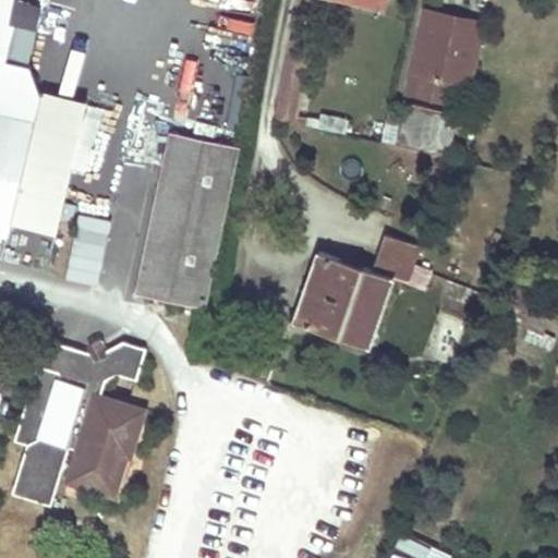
[(0,0),(0,110),(35,120),(41,93),(41,91),(32,61),(9,56),(11,48),(19,0),(0,0)]
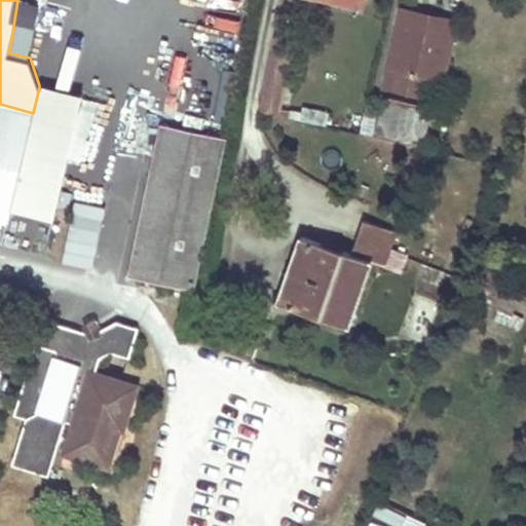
[(405,104),(407,89),(427,0),(384,0),(364,92),(405,104)]
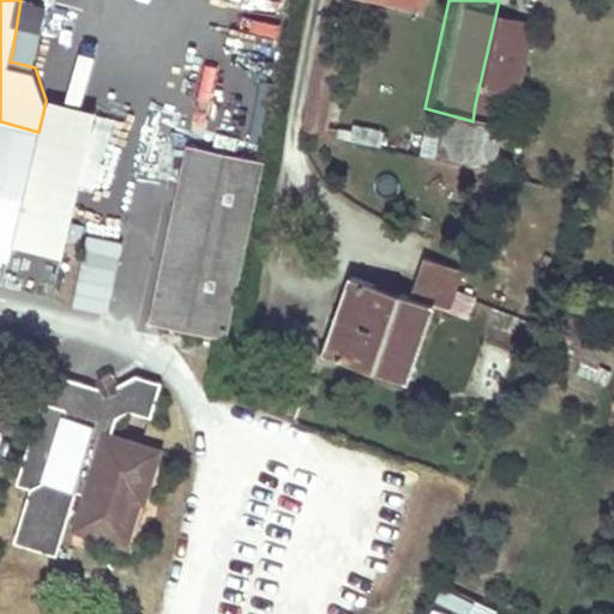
[(350,48),(321,43),(305,132),(380,145),(383,134),(336,125),(350,48)]
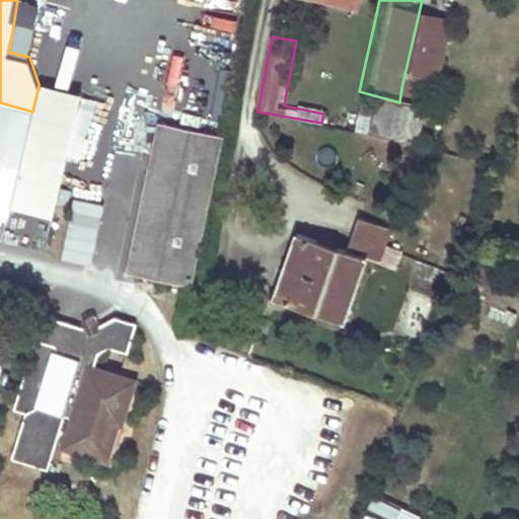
[(82,96),(39,86),(32,112),(10,205),(55,216),(82,96)]
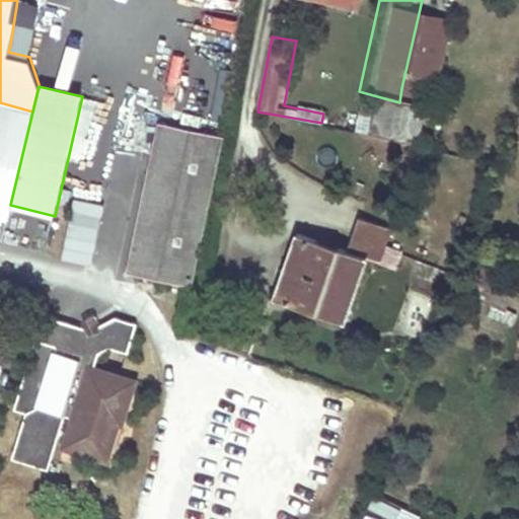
[(372,130),(414,142),(423,110),(381,99),(372,130)]
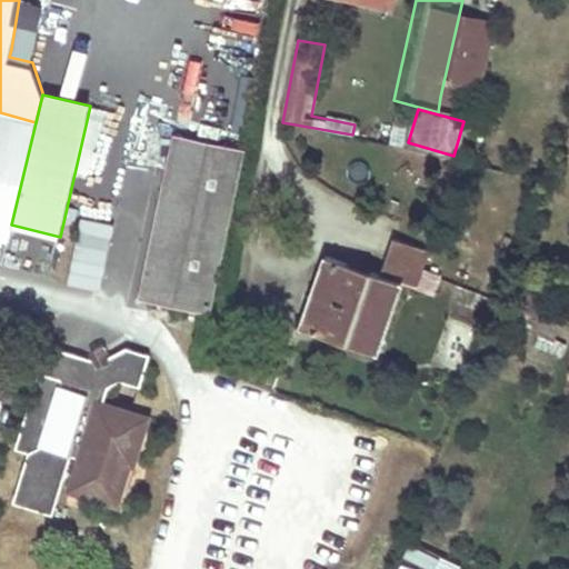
[(36,122),(0,112),(0,240),(7,242),(11,225),(36,122)]
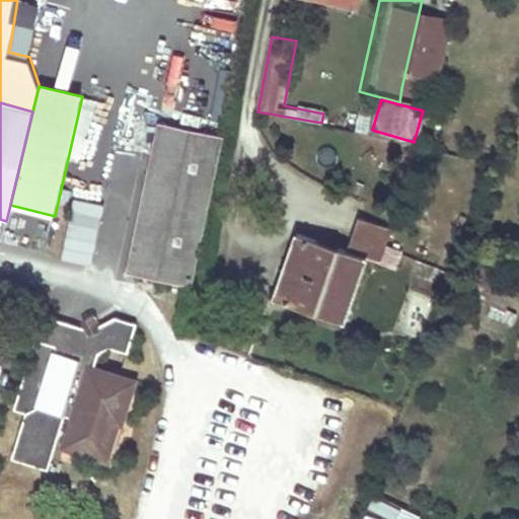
[(225,132),(157,119),(126,274),(194,288),(225,132)]
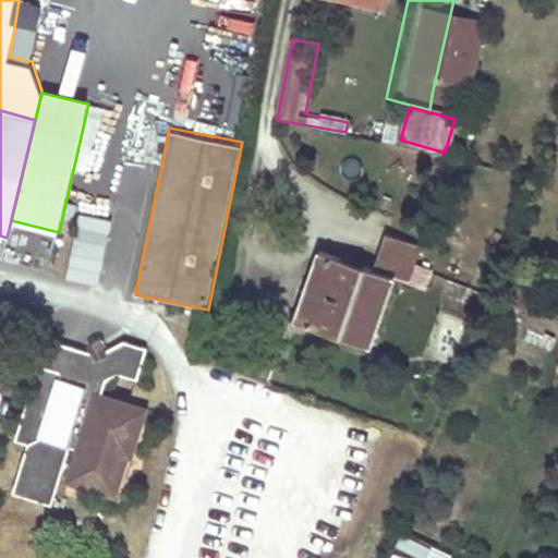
[(98,287),(112,221),(80,215),(65,280),(98,287)]
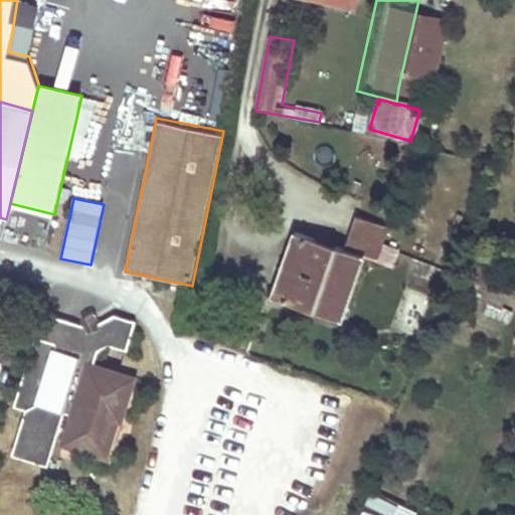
[(339,249),(290,234),(278,274),(286,278),(277,303),(338,322),(359,259),(373,263),(383,229),(349,217),(339,249)]
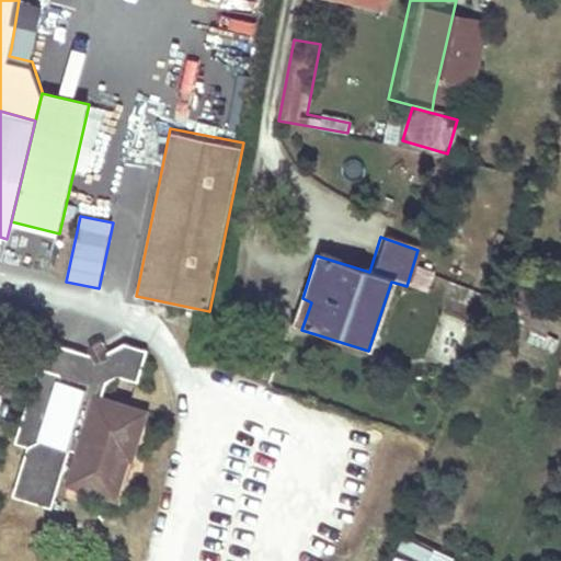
[(92,353),(47,340),(15,442),(27,446),(12,494),(57,508),(65,485),(93,391),(101,393),(104,380),(117,373),(140,381),(149,347),(126,342),(92,353)]
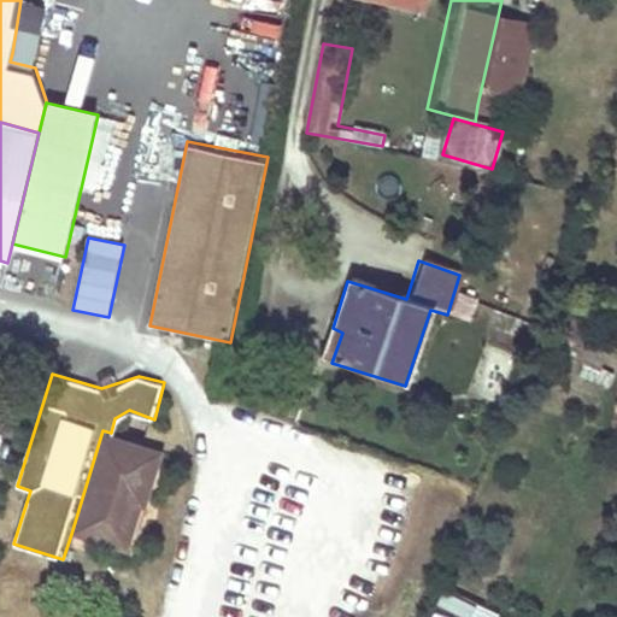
[(76,521),(71,534),(129,551),(142,506),(148,507),(166,450),(111,433),(103,430),(76,521)]
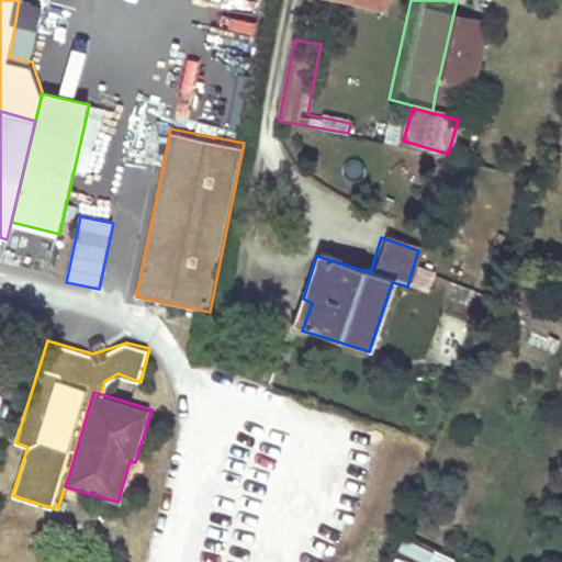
[(444,561),(445,560),(401,539),(390,561),(444,561)]
